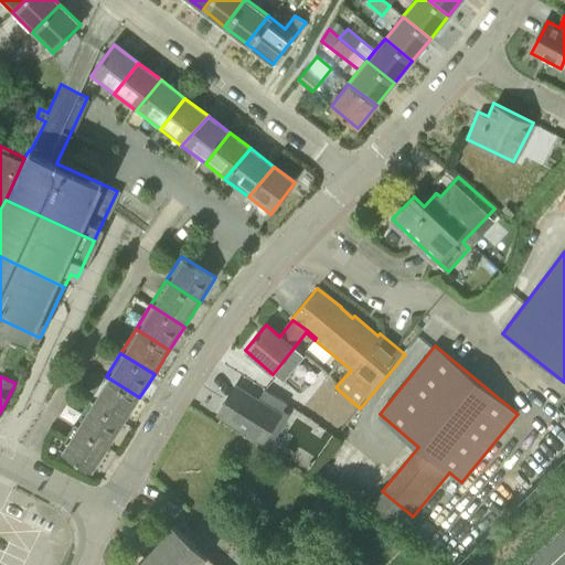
[(124,422),(139,397),(106,376),(91,401),(124,422)]
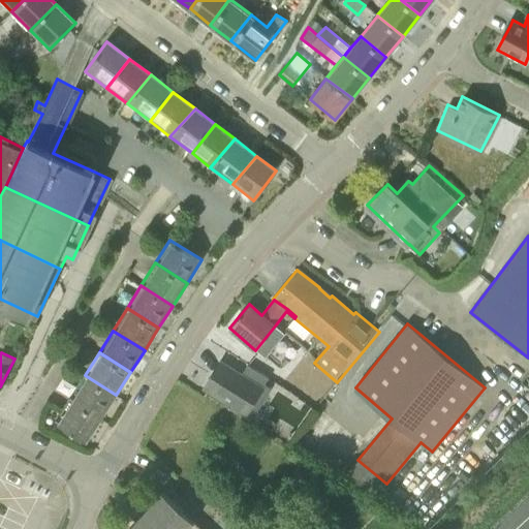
[(241,375),(220,363),(219,364),(223,366),(209,387),(206,385),(205,386),(247,413),(247,412),(254,416),(262,403),(272,389),(265,384),(269,378),(248,365),(241,375)]
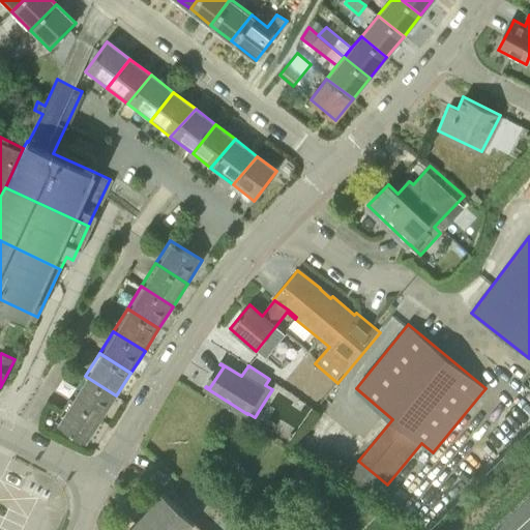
[(101,418),(116,395),(85,376),(70,399),(101,418)]
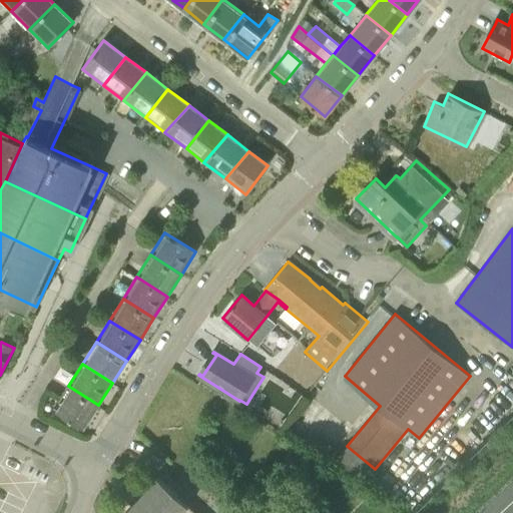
[(84,427),(98,405),(68,386),(54,408),(84,427)]
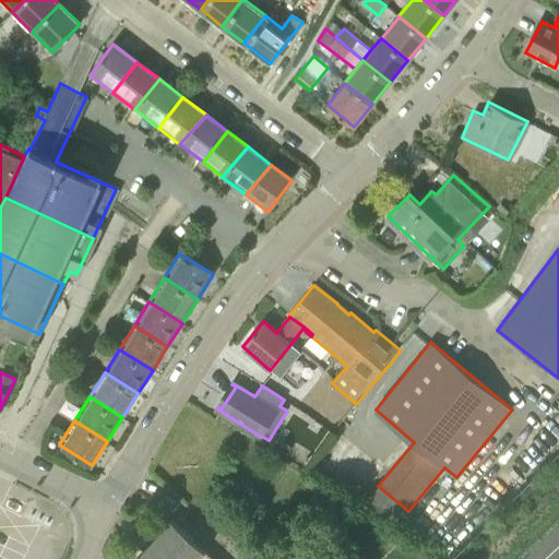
[(214,558),(171,520),(135,558),(214,558)]
